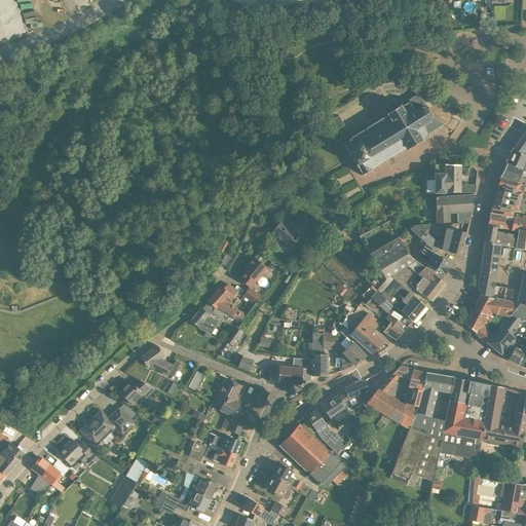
[(430,134),(444,124),(430,116),(433,116),(433,114),(430,115),(427,110),(429,109),(428,108),(417,96),(408,101),(407,102),(408,104),(402,107),(401,107),(402,104),(400,104),(400,106),(387,114),(385,113),(385,114),(387,115),(388,116),(382,119),(381,118),(380,119),(380,120),(374,124),(374,123),(372,123),(373,125),(367,128),(366,127),(365,128),(366,129),(360,134),(359,132),(358,133),(359,134),(351,139),(350,137),(349,138),(350,139),(344,143),(343,142),(342,142),(343,144),(341,145),(342,146),(343,145),(348,152),(357,165),(362,174),(361,175),(362,176),(363,175),(364,177),(365,176),(364,175),(370,171),(370,172),(372,172),(371,170),(378,165),(379,166),(380,166),(379,164),(385,160),(386,162),(387,161),(386,160),(392,156),(393,157),(395,157),(395,155),(400,152),(401,153),(402,152),(401,151),(407,147),(408,148),(407,150),(409,151),(409,149),(421,141),(423,142),(423,140),(421,140),(421,139),(427,136),(428,138),(429,137),(428,135),(430,134)]
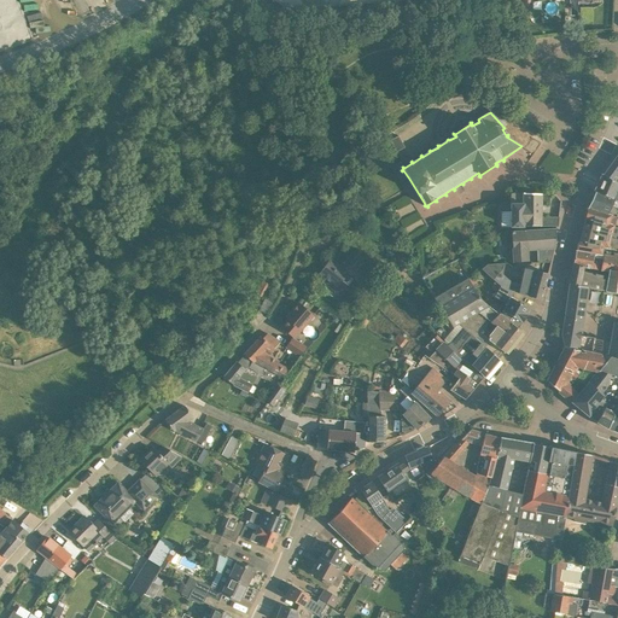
[(390,141),(396,152),(404,149),(398,136),(390,141)]
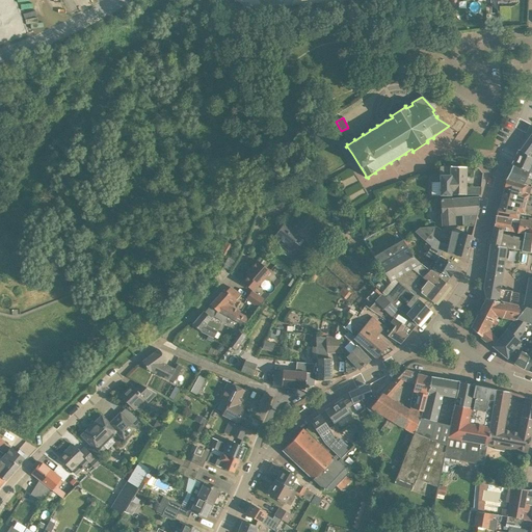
[(531,133),(524,145),(520,151),(528,156),(531,150),(531,133)]
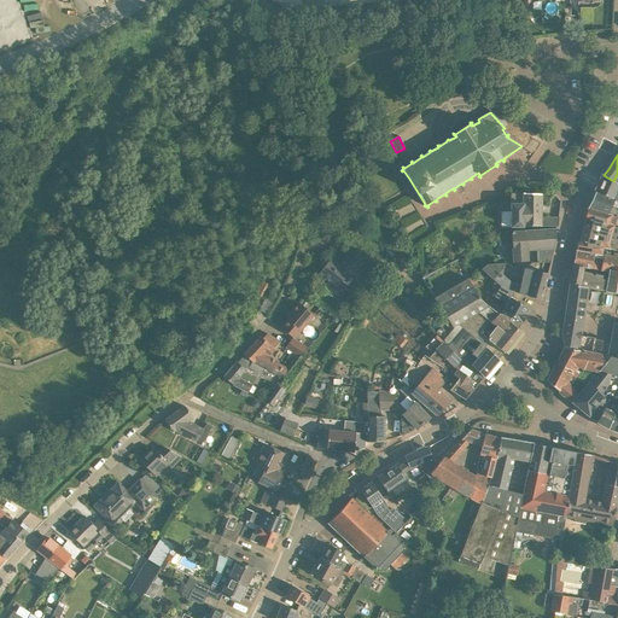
[(604,175),(595,192),(612,199),(616,191),(617,192),(617,174),(613,181),(604,175)]
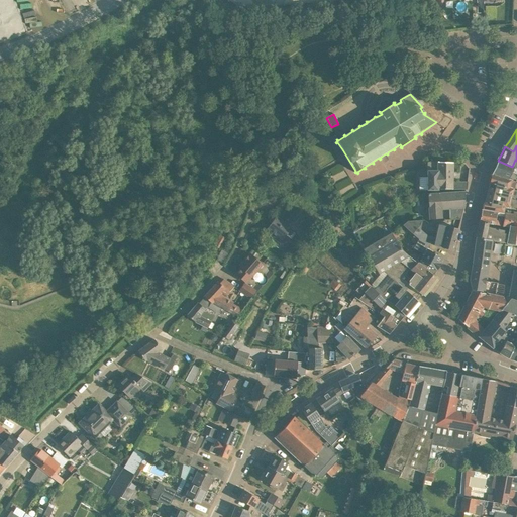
[(516,161),(515,160),(512,167),(498,161),(491,175),(511,180),(511,181),(516,182),(516,161)]
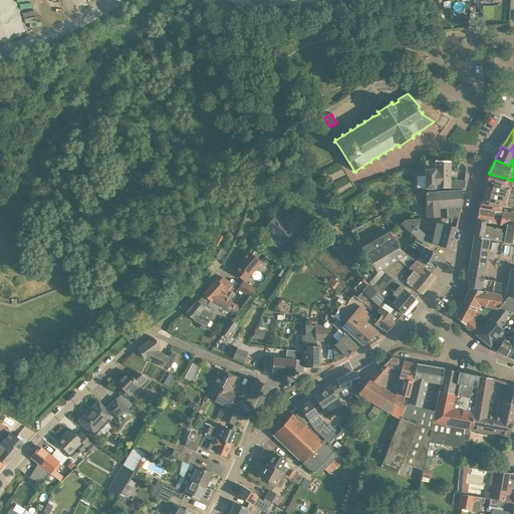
[(450,171),(456,171),(457,163),(450,162),(435,161),(430,162),(425,162),(425,190),(435,190),(435,189),(464,189),(465,182),(450,182),(450,171)]
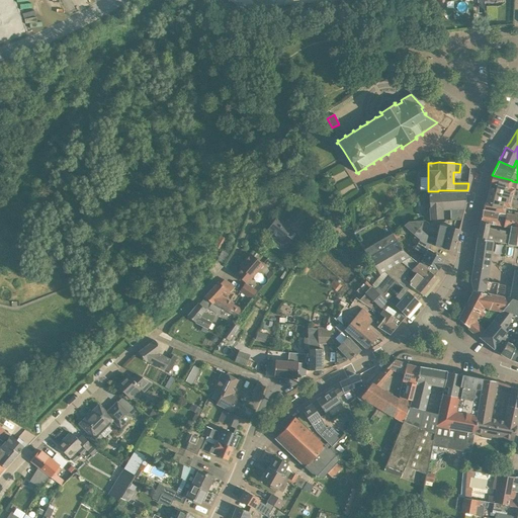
[(510,188),(512,181),(512,180),(492,175),(490,184),(491,184),(488,193),(512,198),(512,197),(517,198),(517,191),(514,190),(514,189),(510,188)]
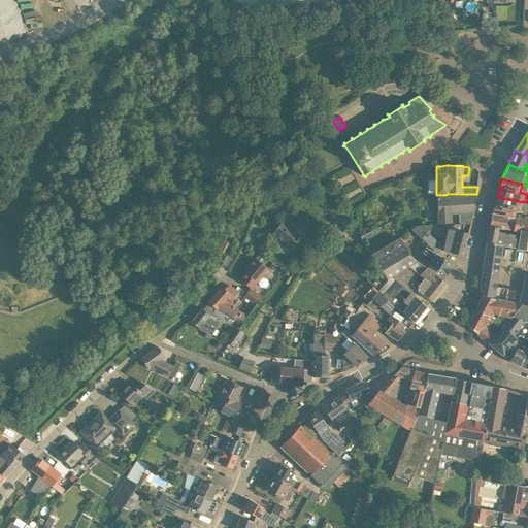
[(473,211),(474,197),(449,198),(449,197),(436,198),(438,225),(451,224),(450,213),(473,211)]
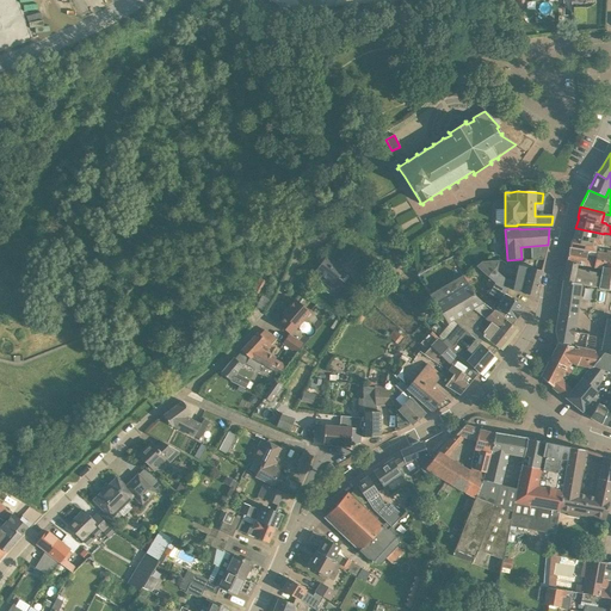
[(610,238),(603,236),(604,234),(575,228),(573,239),(572,238),(569,248),(587,252),(593,253),(596,244),(600,245),(602,244),(610,246),(610,244),(610,238)]
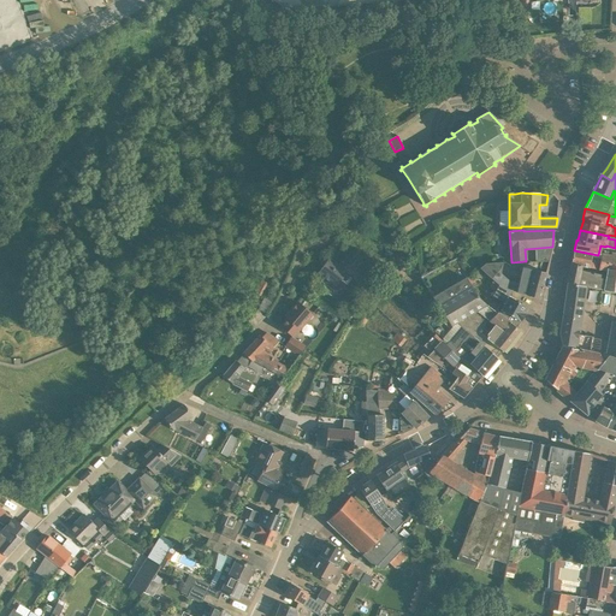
[(357,282),(363,273),(369,265),(350,246),(348,249),(351,252),(348,256),(344,254),(342,258),(344,260),(339,267),(330,260),(319,273),(336,285),(341,278),(345,280),(349,276),(357,282)]
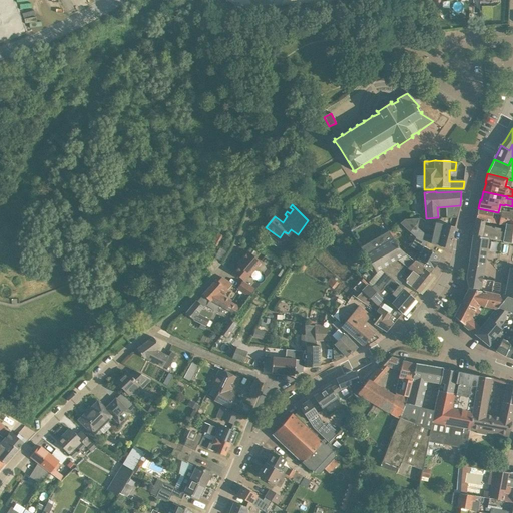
[(478,208),(475,220),(484,222),(490,223),(493,211),(478,208)]
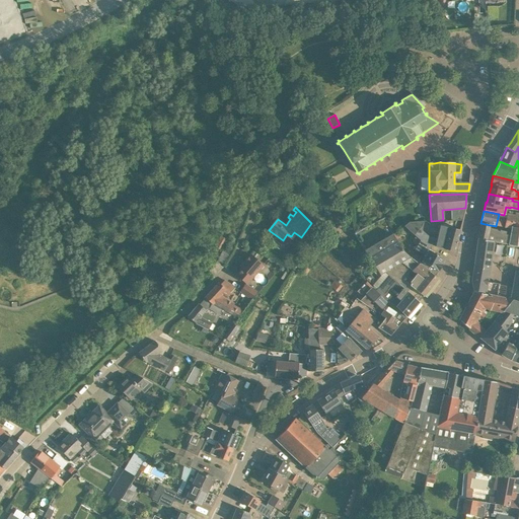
[(518,214),(515,214),(515,216),(507,215),(505,227),(512,228),(518,229),(518,214)]
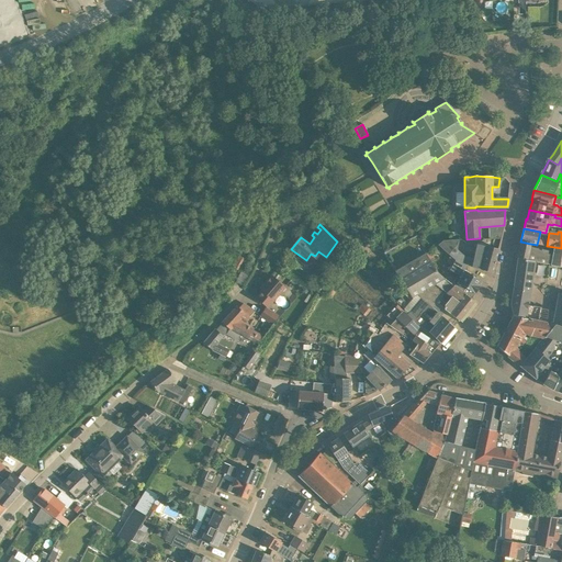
[(497,249),(486,247),(478,245),(474,259),(464,257),(447,240),(444,240),(438,245),(456,261),(463,265),(475,269),(492,273),(498,249),(497,249)]
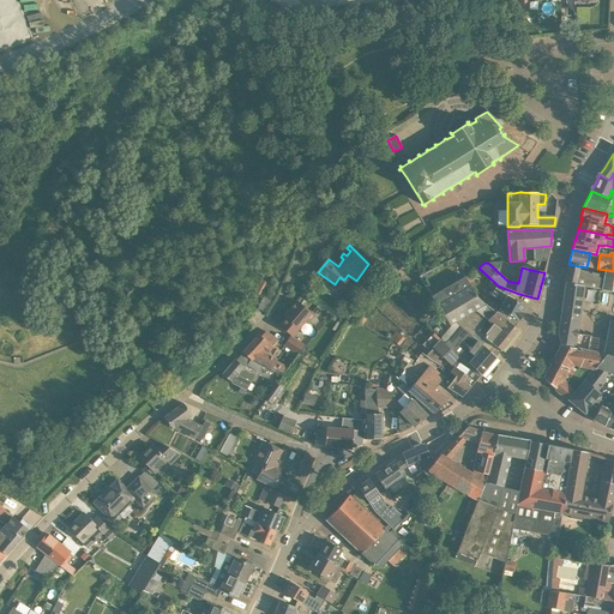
[(578,270),(579,266),(569,264),(565,283),(582,286),(584,271),(578,270)]
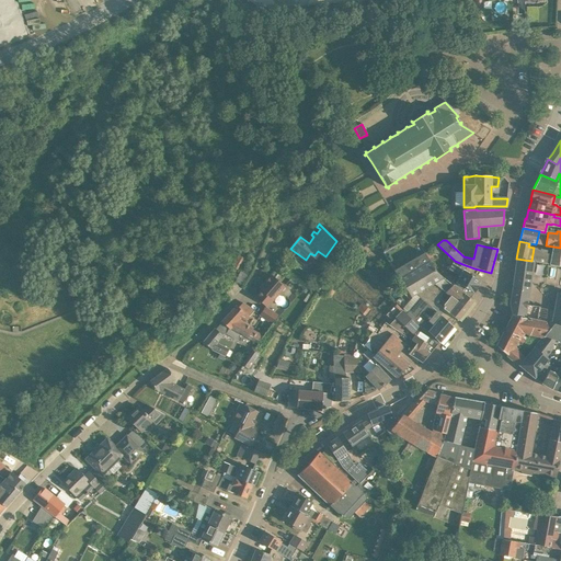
[(531,261),(533,261),(560,266),(560,248),(553,247),(552,252),(534,248),(531,261)]
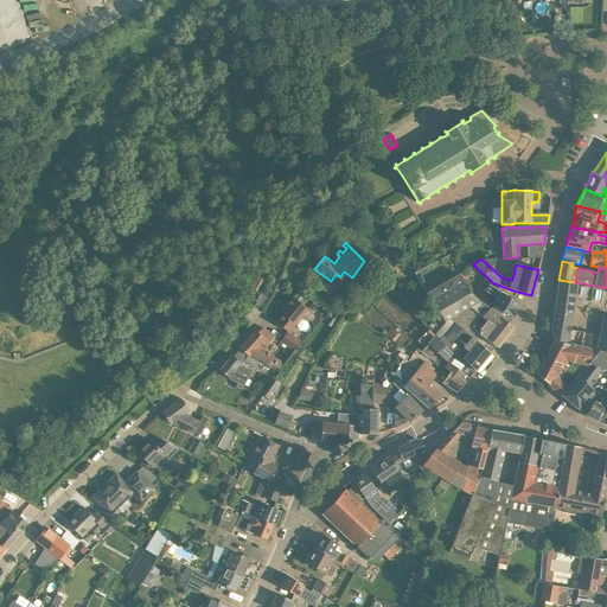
[(509,323),(493,312),(473,295),(472,295),(459,274),(426,294),(445,321),(451,319),(454,323),(455,323),(467,332),(472,327),(479,320),(485,324),(480,330),(480,334),(496,347),(512,326),(509,323)]
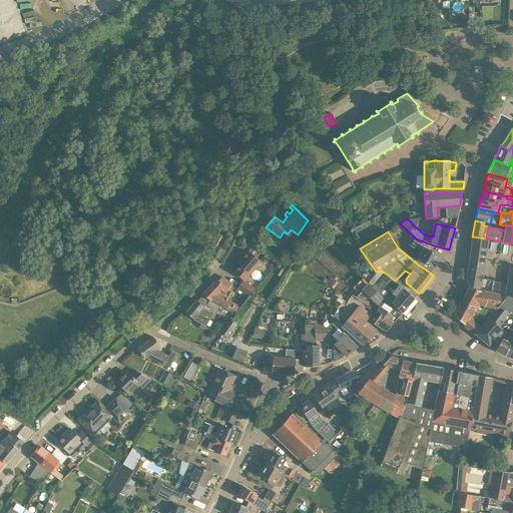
[(479,291),(506,297),(507,296),(512,297),(512,268),(510,268),(508,285),(493,282),(493,281),(481,279),(487,238),(486,238),(472,236),(468,266),(467,278),(468,288),(469,288),(479,290),(479,291)]
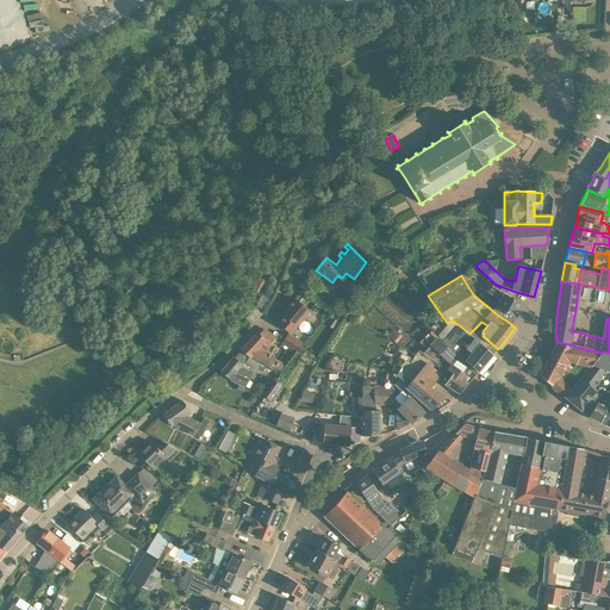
[(498,309),(496,313),(511,324),(515,318),(522,305),(500,292),(503,287),(495,284),(489,294),(500,302),(496,307),(498,309)]
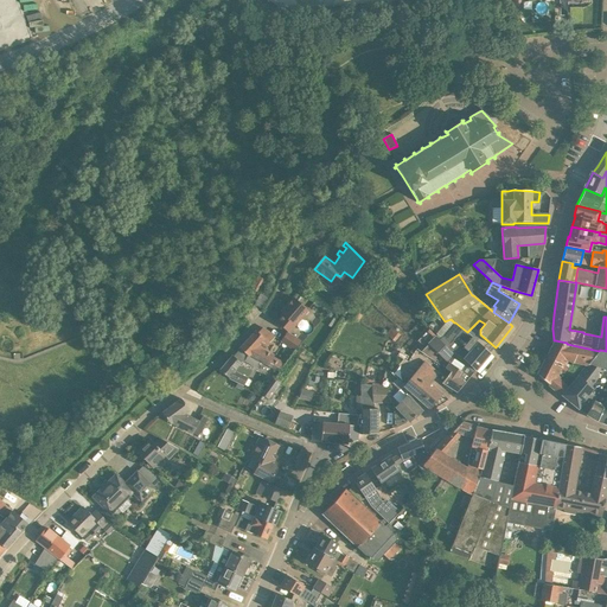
[(307,311),(302,306),(293,299),(281,313),(283,315),(278,323),(288,332),(307,311)]
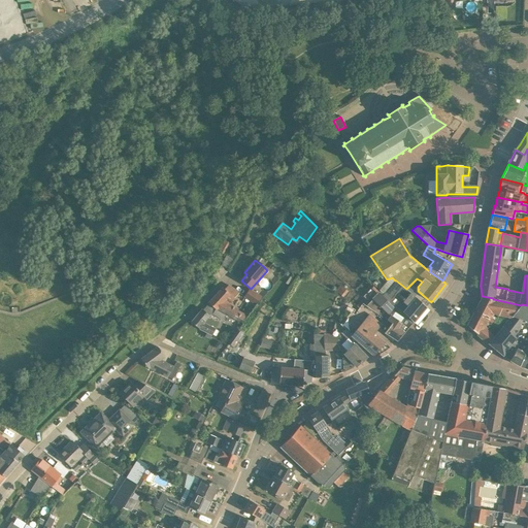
[(391,300),(389,301),(414,323),(426,307),(406,289),(396,281),(395,281),(385,294),(387,296),(391,300)]
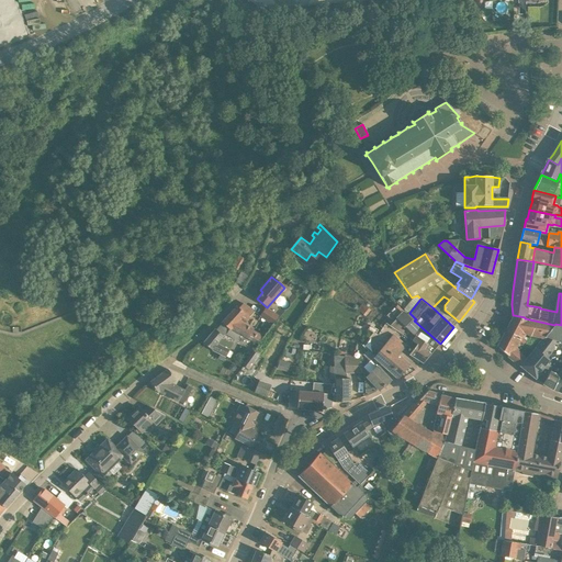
[(240,327),(255,312),(244,304),(238,310),(236,307),(222,323),(229,329),(229,330),(240,336),(257,345),(261,338),(240,327)]
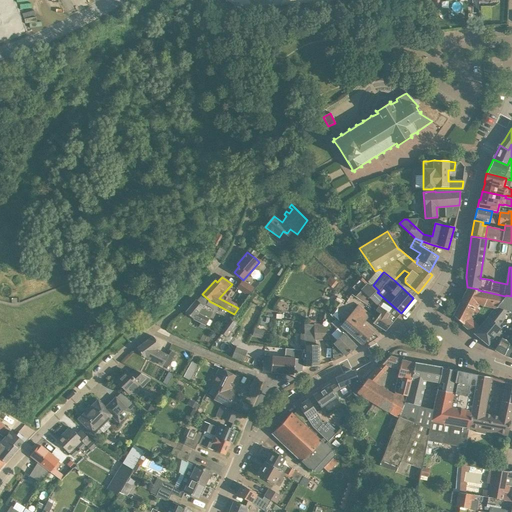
[(376,311),(380,314),(373,323),(385,331),(399,315),(382,299),(361,278),(352,288),(358,293),(361,290),(376,306),(377,305),(379,306),(376,311)]
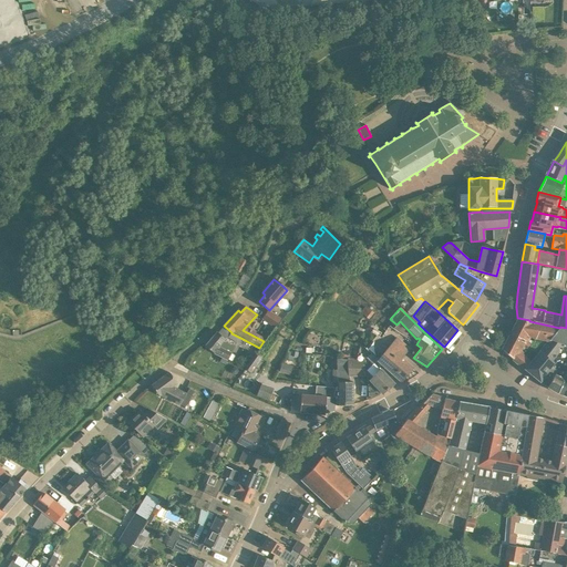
[(263,319),(276,327),(280,320),(268,312),(263,319)]
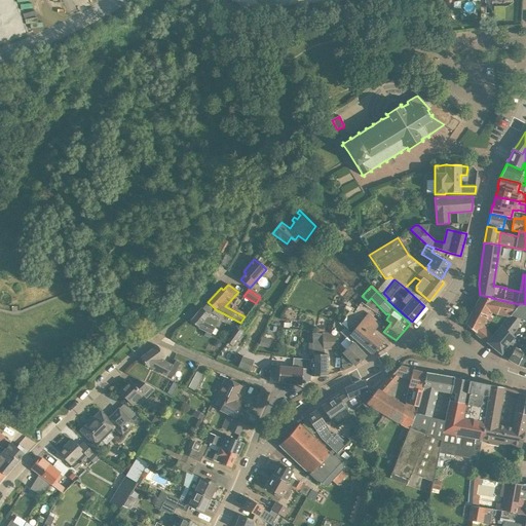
[(478,312),(487,317),(489,313),(509,316),(520,304),(520,303),(519,304),(491,298),(481,296),(473,310),(478,312)]
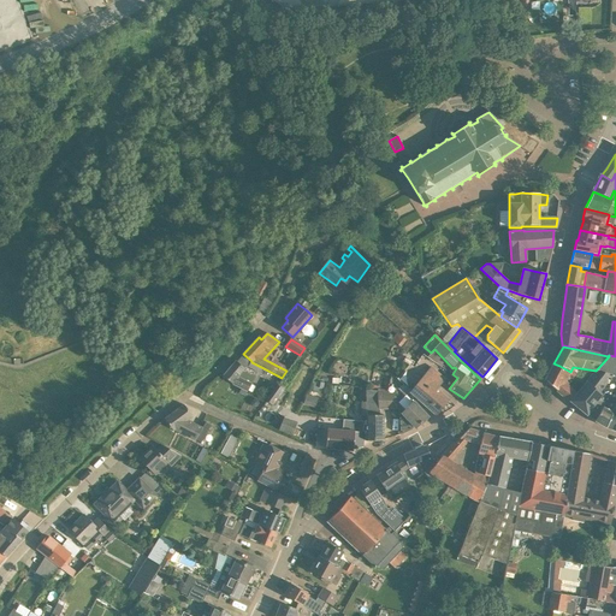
[(615,357),(609,356),(596,371),(586,383),(599,392),(605,385),(609,374),(615,377),(615,357)]
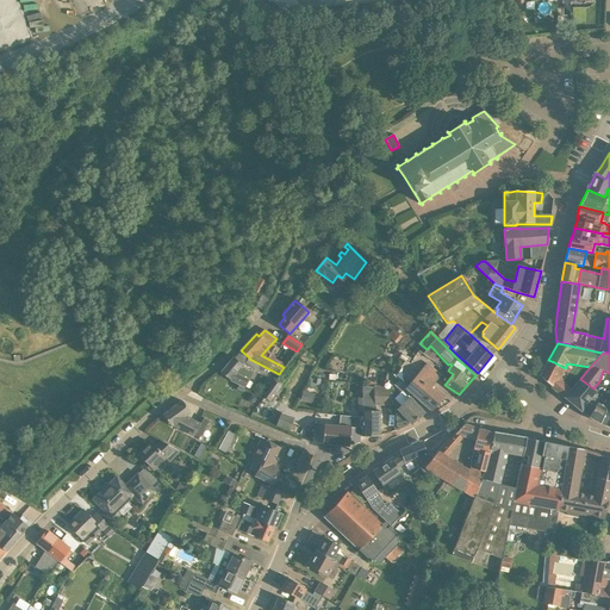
[(242,378),(235,374),(242,365),(234,358),(221,373),(230,380),(238,385),(236,388),(242,392),(244,387),(249,378),(243,375),(242,378)]
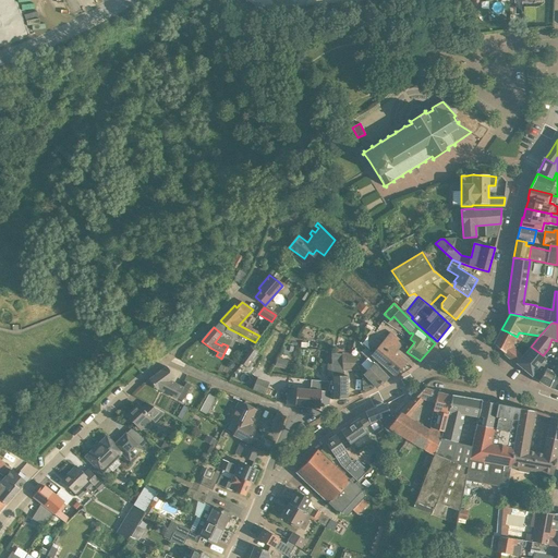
[(239,334),(228,328),(228,327),(225,332),(235,339),(239,334)]
